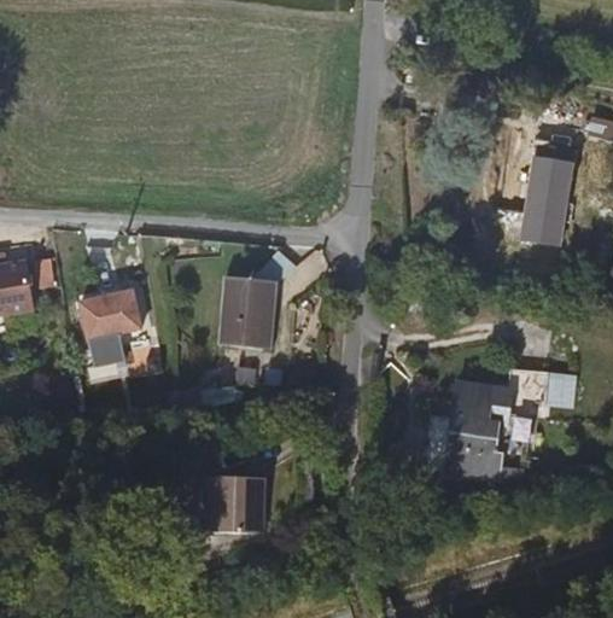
[(573,163),(533,157),(520,242),(560,248),(573,163)]
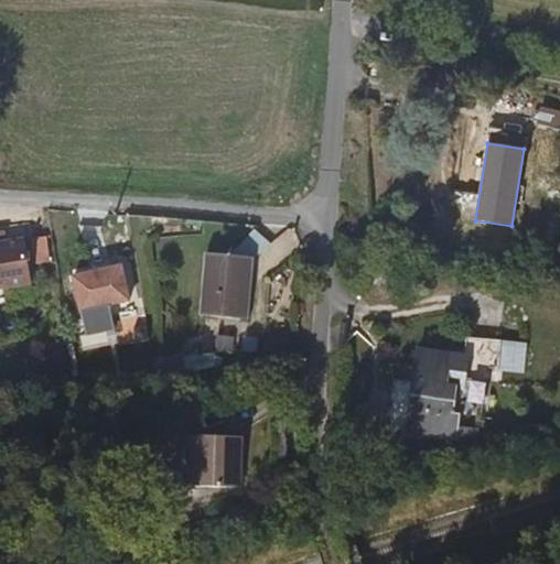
[(0,289),(28,285),(22,241),(0,243),(0,289)]
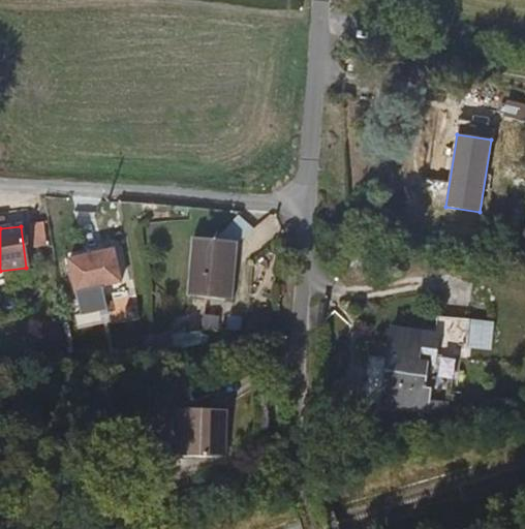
[(380,237),(361,231),(358,242),(377,246),(380,237)]
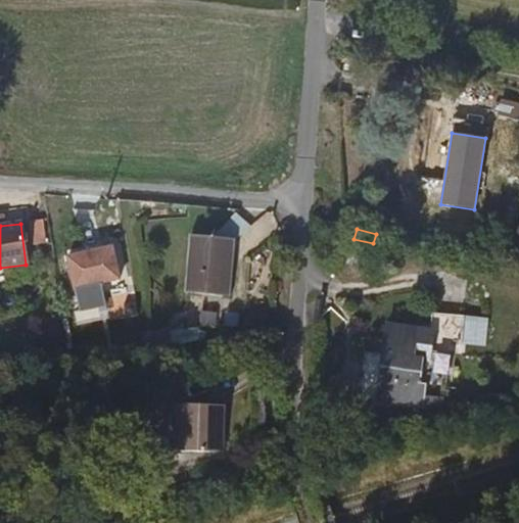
[(237,236),(191,232),(186,290),(232,294),(237,236)]
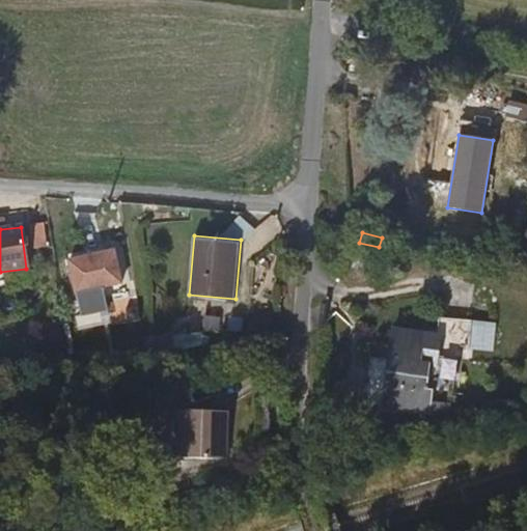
[(116,248),(67,258),(74,290),(122,280),(116,248)]
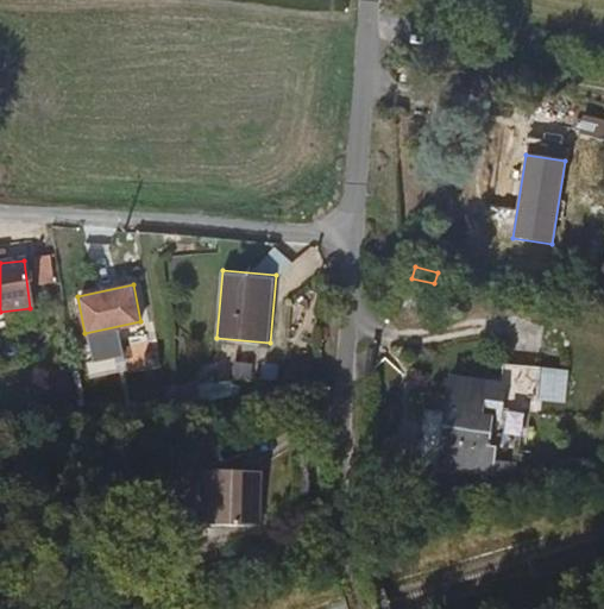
[(428,307),(407,301),(400,330),(419,334),(428,307)]
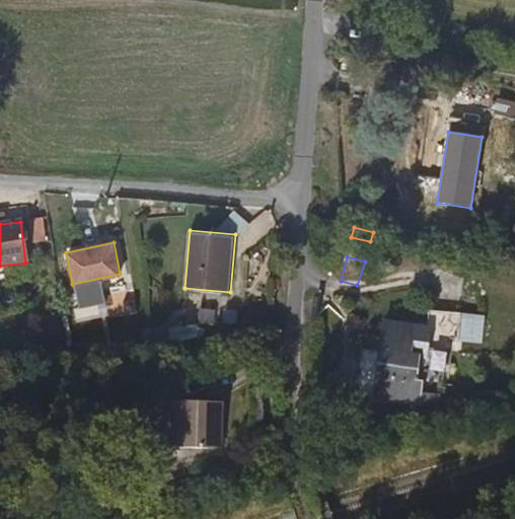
[(432,327),(387,319),(374,397),(389,402),(411,403),(423,402),(427,378),(422,377),(424,353),(417,351),(418,340),(431,340),(432,327)]
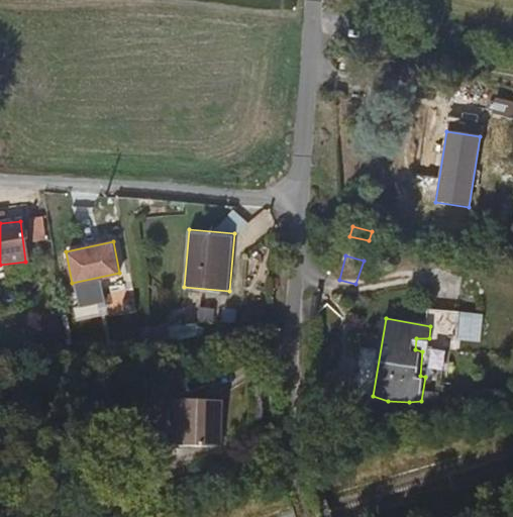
[(372,380),(373,348),(363,348),(362,379),(372,380)]
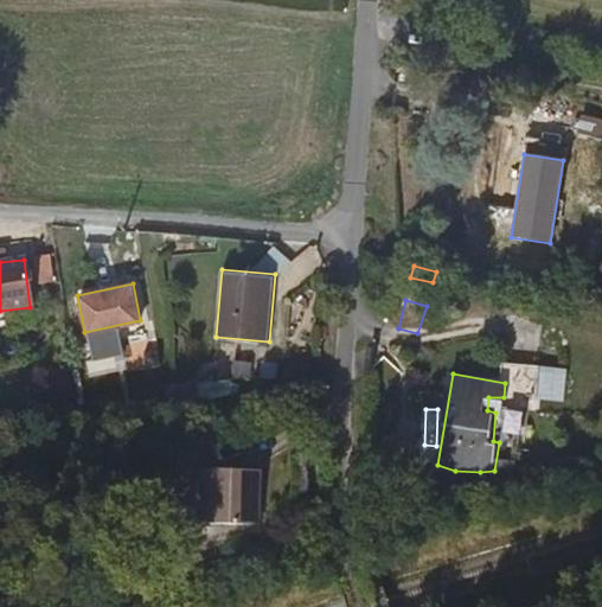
[(261,465),(212,466),(211,521),(261,521),(261,465)]
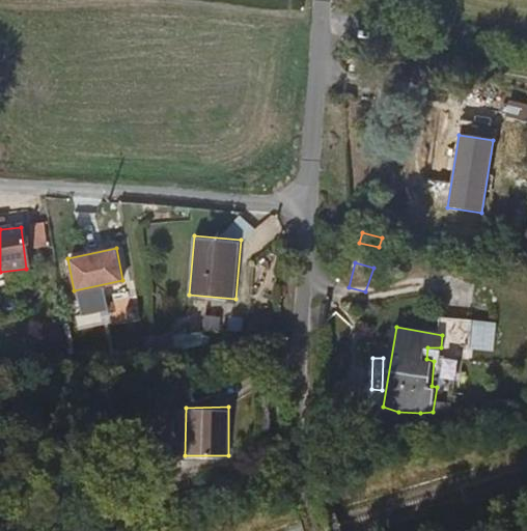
[(250,462),(264,458),(264,446),(248,449),(250,462)]
